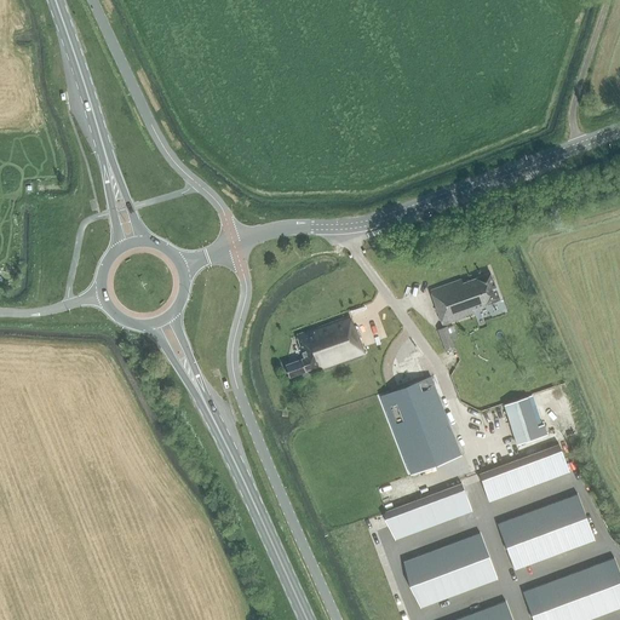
[(461,280),(430,291),(442,326),(446,325),(451,322),(474,314),(472,310),(500,300),(491,274),(463,283),(461,280)]
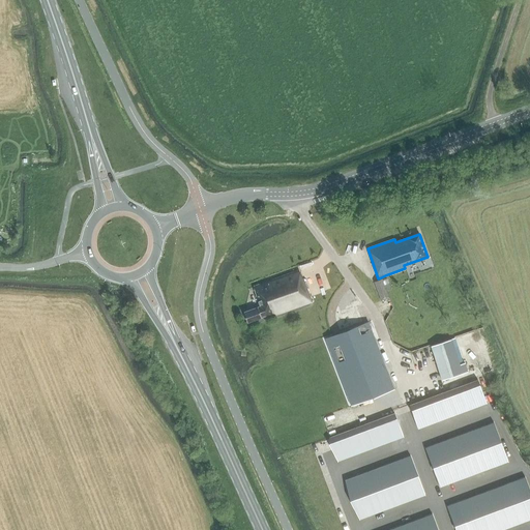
[(272,316),(312,302),(302,278),(301,280),(298,270),(253,287),(260,306),(243,313),(246,323),(272,314),(272,316)]
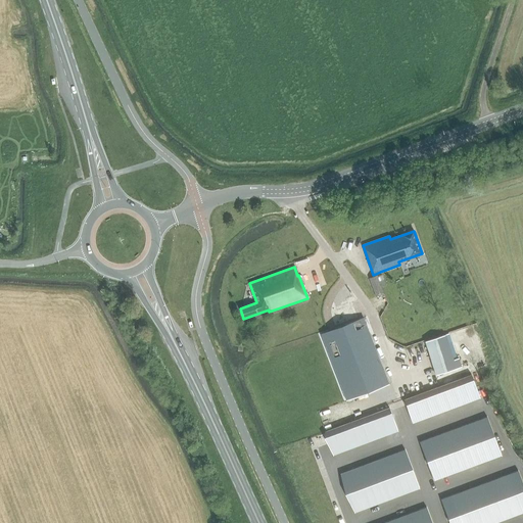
[(376,276),(368,279),(375,297),(383,294),(376,276)]
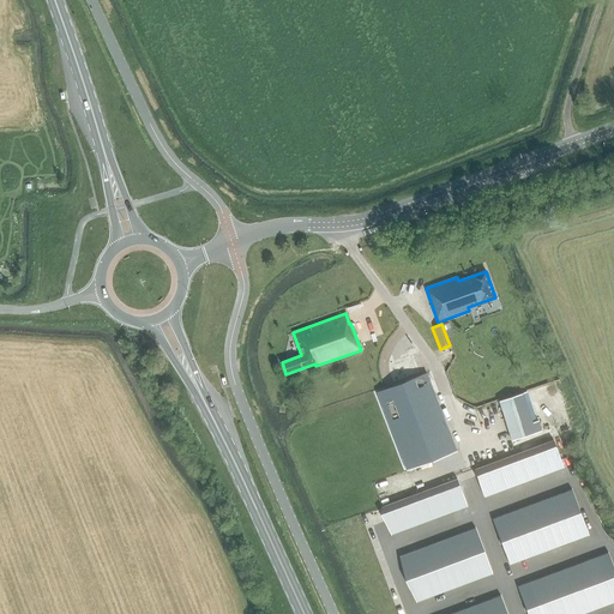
[(426,373),(377,393),(407,471),(456,451),(426,373)]
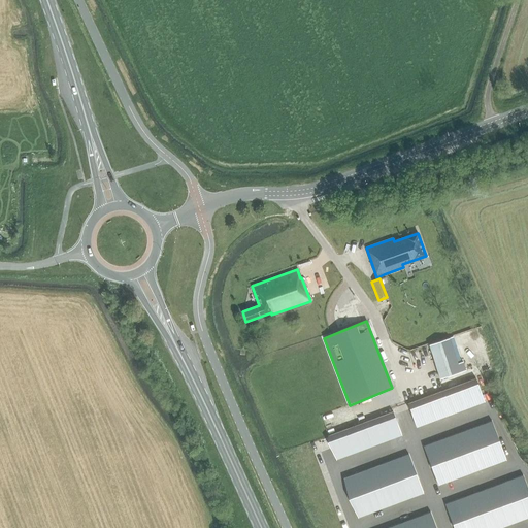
[(453,337),(449,338),(452,347),(457,363),(460,362),(460,361),(453,337)]
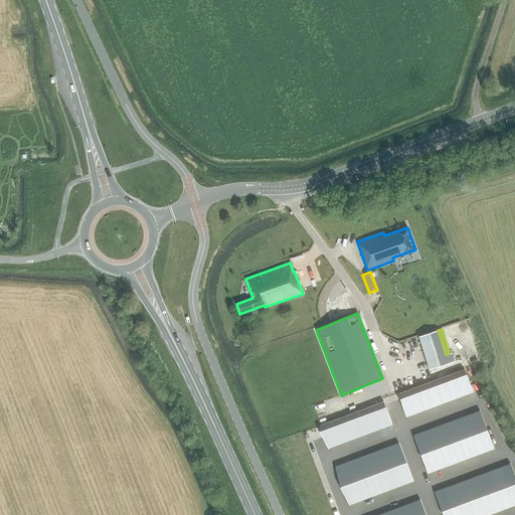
[(441,338),(438,330),(417,336),(428,370),(454,362),(451,352),(446,354),(441,338)]
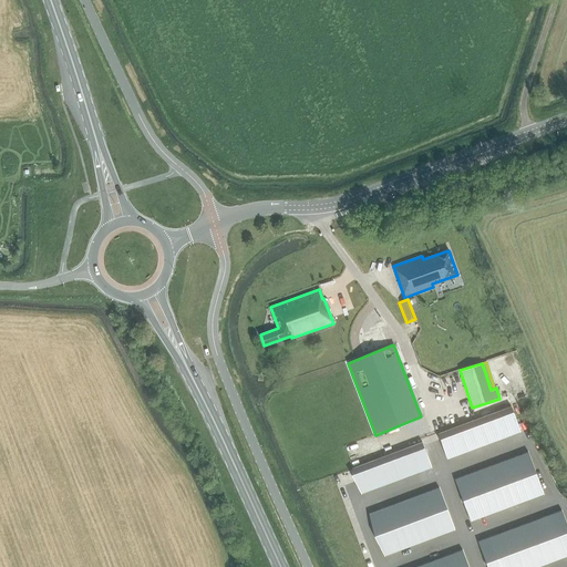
[(511,406),(490,414),(500,440),(519,432),(511,406)]
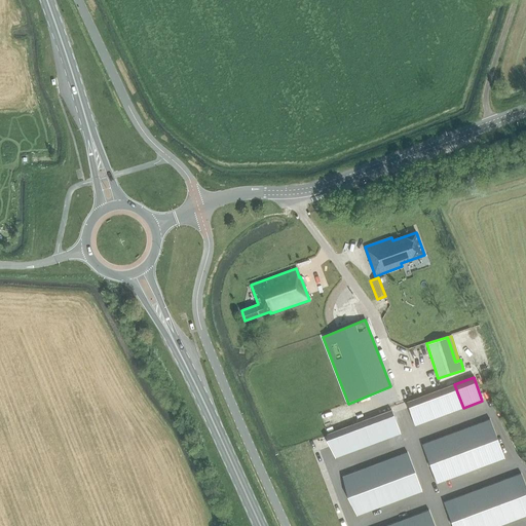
[(454,384),(435,391),(444,415),(463,408),(454,384)]
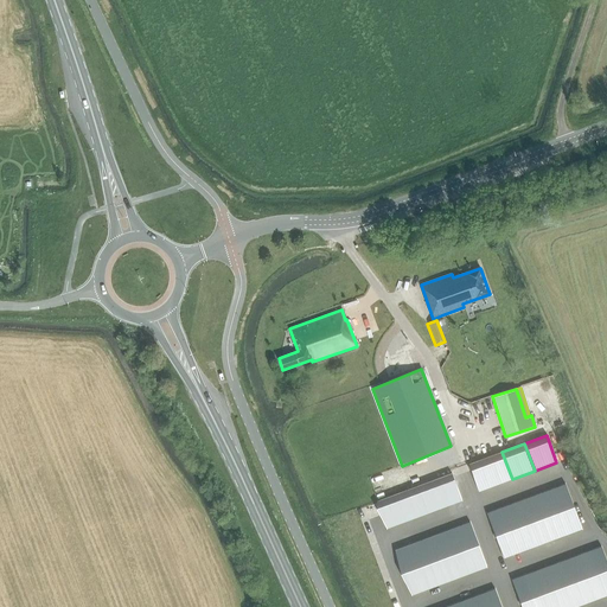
[(502,452),(479,460),(490,487),(512,479),(502,452)]
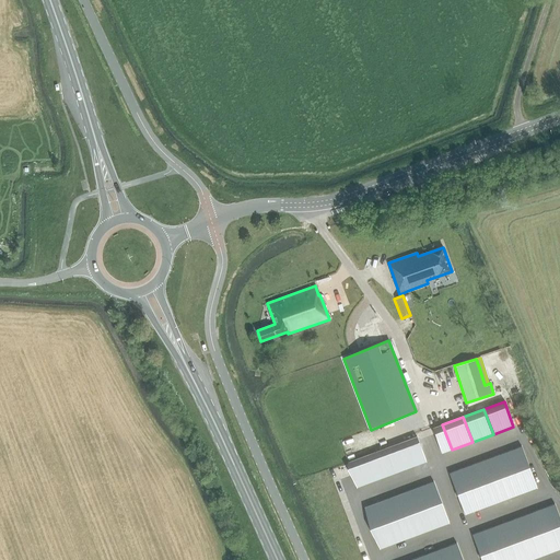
[(442,424),(432,429),(441,453),(452,450),(442,424)]
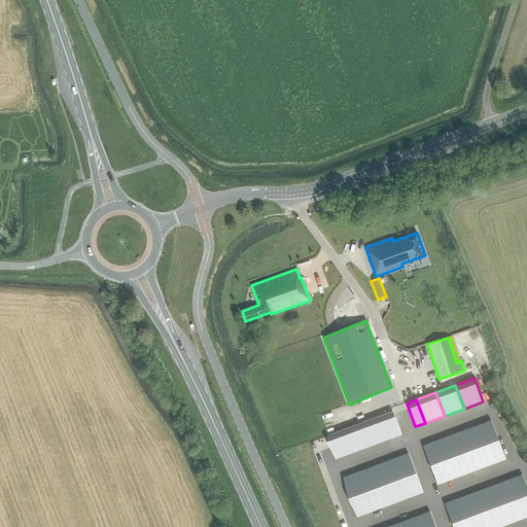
[(391,411),(381,415),(390,438),(400,434),(391,411)]
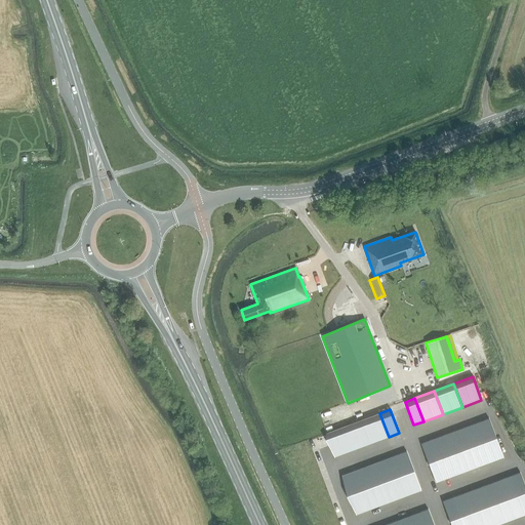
[(379,413),(369,417),(377,441),(389,437),(379,413)]
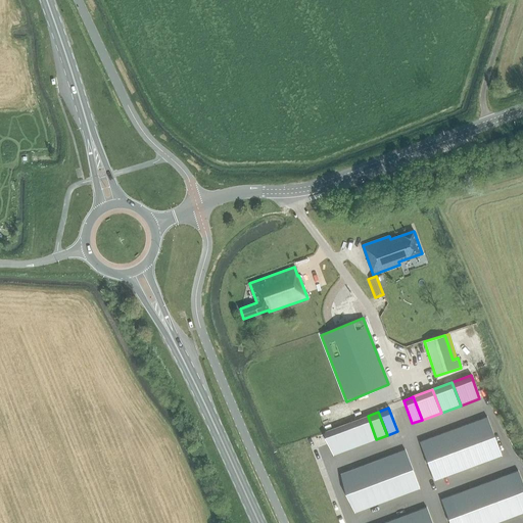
[(368,416),(357,420),(366,443),(376,439),(368,416)]
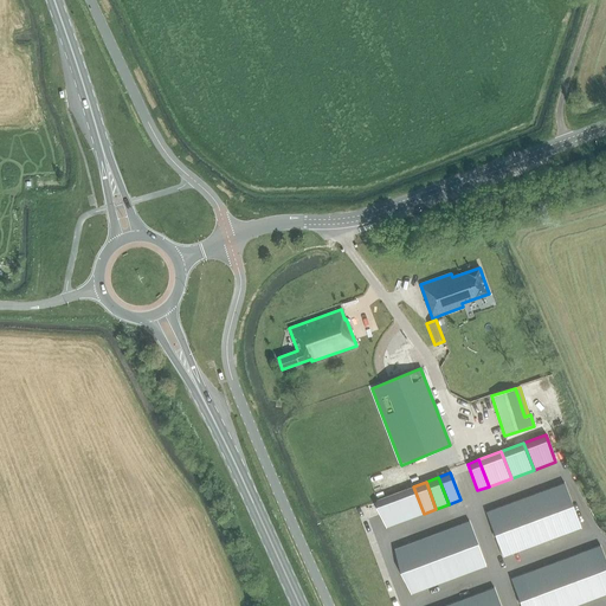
[(563,483),(556,487),(565,508),(572,505),(563,483)]
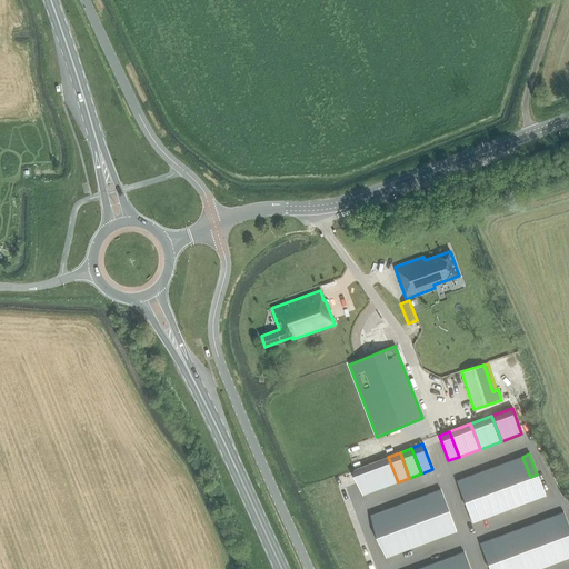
[(388,457),(377,460),(387,486),(398,482),(388,457)]
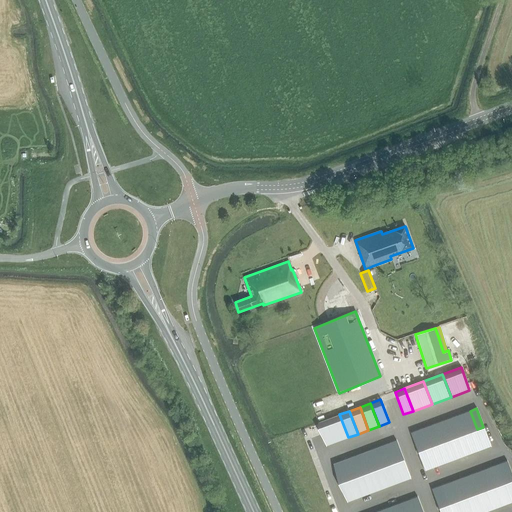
[(470,411),(463,413),(470,432),(477,429),(470,411)]
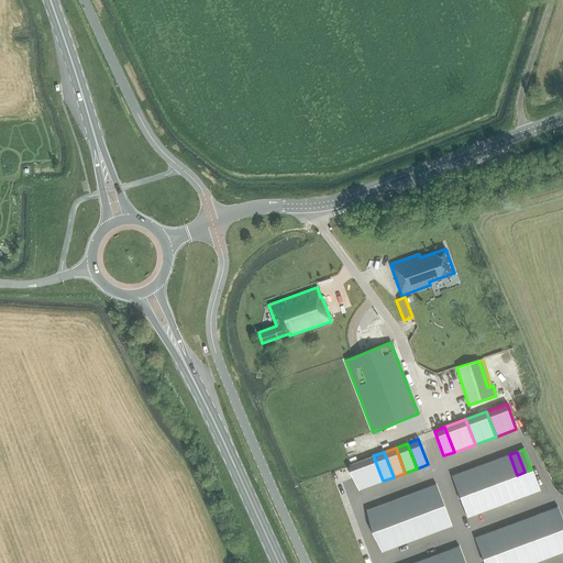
[(509,454),(501,457),(509,477),(517,475),(509,454)]
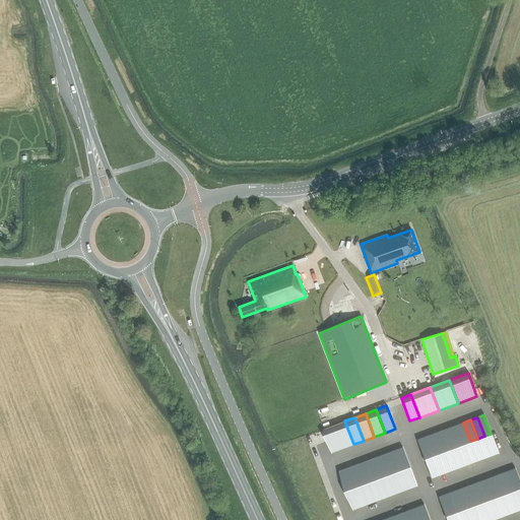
[(344,420),(333,425),(342,448),(353,444),(344,420)]
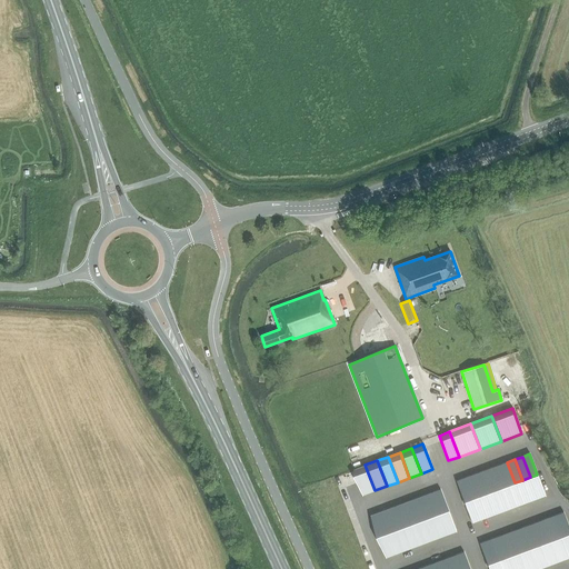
[(507,462),(500,465),(508,486),(515,482),(507,462)]
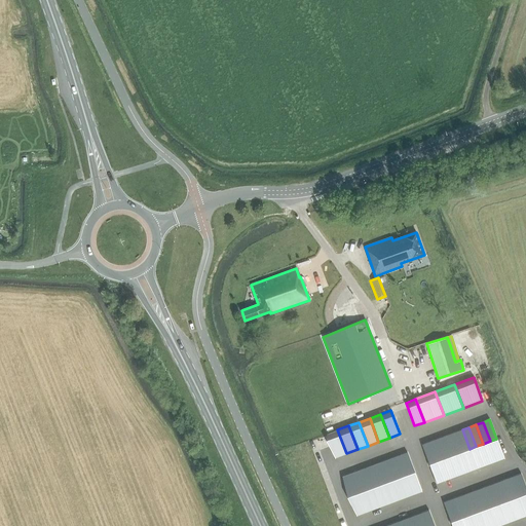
[(337,429),(327,434),(336,457),(346,453),(337,429)]
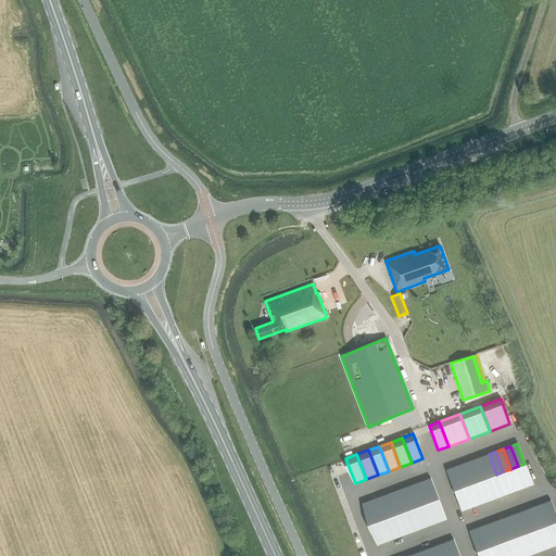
[(489,454),(481,456),(489,477),(496,475),(489,454)]
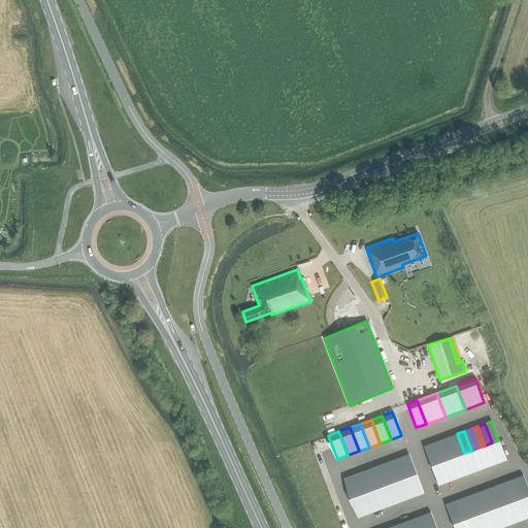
[(457,433),(451,436),(458,456),(464,453),(457,433)]
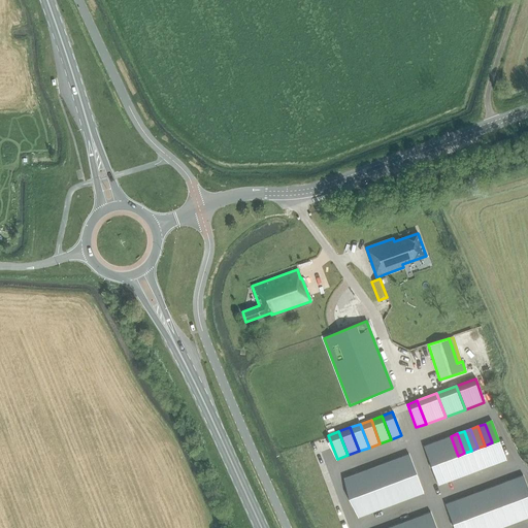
[(451,436),(443,438),(451,458),(458,456),(451,436)]
